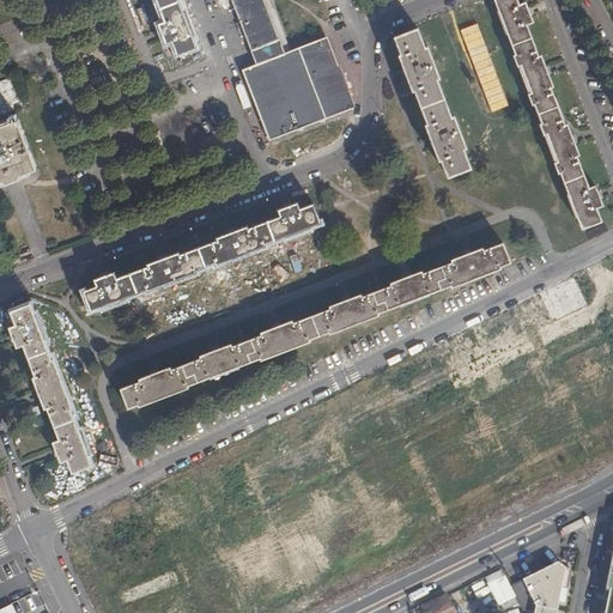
[(156,0),(164,20),(157,23),(165,44),(171,42),(177,55),(198,48),(178,0),(156,0)]
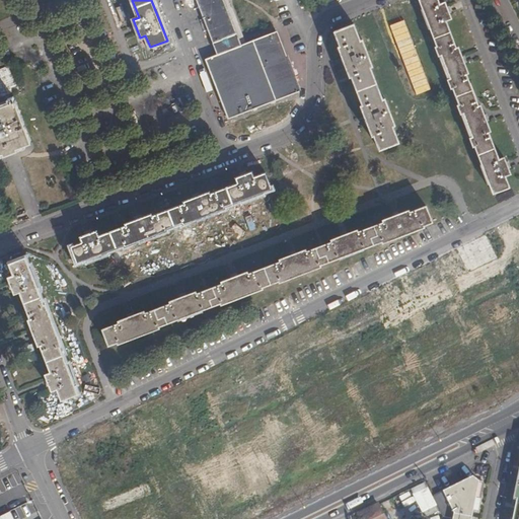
[(228,120),(300,91),(277,31),(241,45),(239,40),(223,0),(196,0),(215,49),(217,54),(204,59),(228,120)]
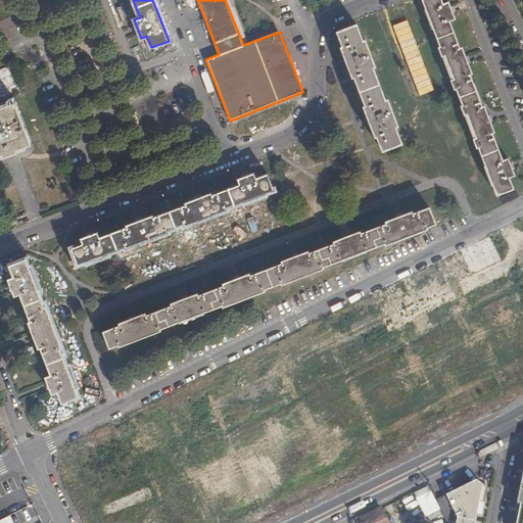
[(279,32),(302,92),(303,92),(304,90),(304,83),(282,26),(246,39),(245,38),(231,0),(225,0),(241,40),(243,45),(279,32)]
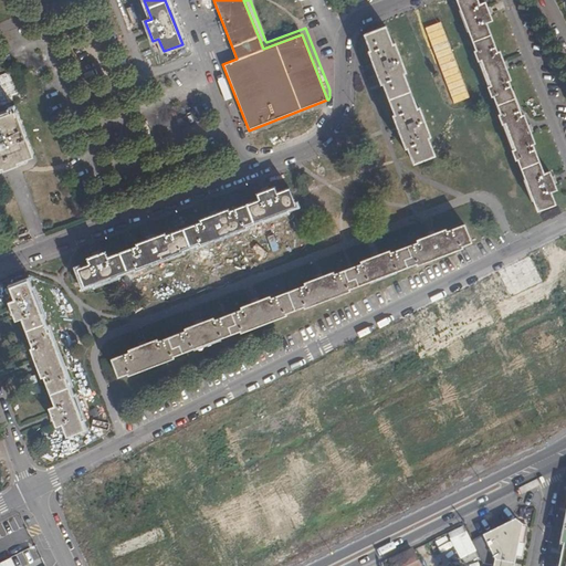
[(480,3),(478,0),(456,0),(475,50),(473,51),(478,62),(481,61),(490,85),(486,86),(491,97),(493,96),(500,113),(498,114),(502,125),(505,124),(514,148),(511,149),(515,160),(517,160),(537,211),(556,205),(552,192),(557,190),(549,170),(544,173),(533,144),(535,143),(524,114),(522,115),(509,81),(511,80),(500,51),(498,52),(486,23),(493,21),(485,1),(480,3)]
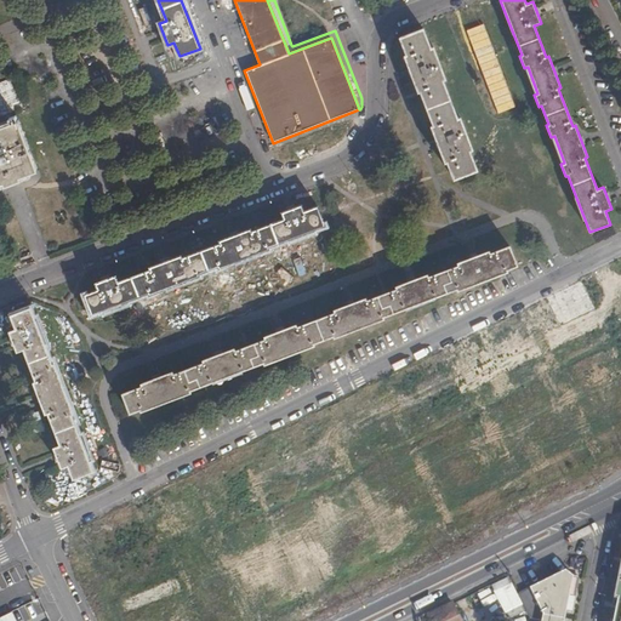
[(431,47),(423,28),(399,36),(405,53),(403,55),(417,92),(420,91),(432,125),(429,126),(444,163),(446,161),(454,180),(478,170),(471,151),(473,151),(460,117),(457,117),(444,81),(446,79),(433,46),(431,47)]
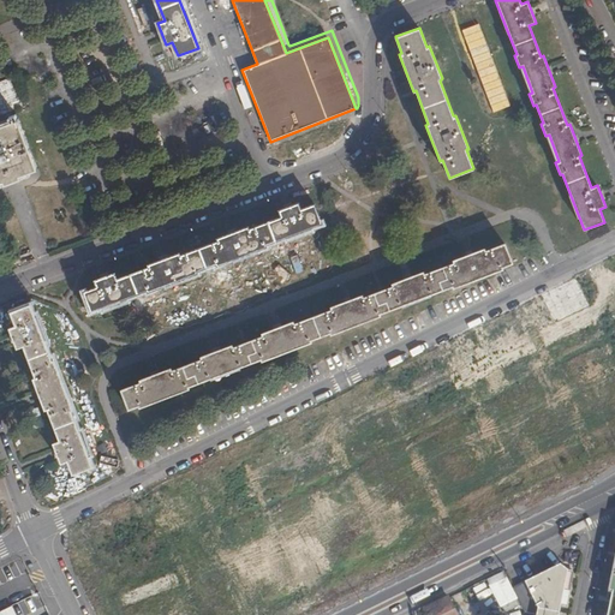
[(15,77),(0,82),(0,114),(15,109),(12,103),(24,99),(15,77)]
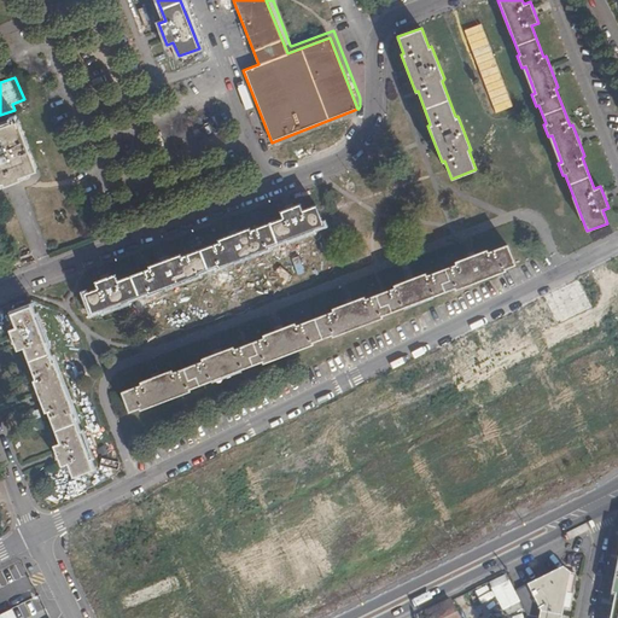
[(0,182),(5,181),(6,184),(21,178),(19,175),(38,168),(19,120),(17,120),(16,115),(10,117),(12,122),(0,126),(0,124),(0,182)]
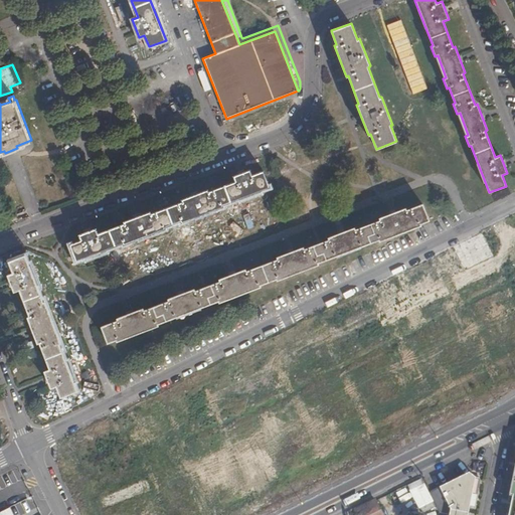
[(155,118),(160,115),(156,105),(150,108),(155,118)]
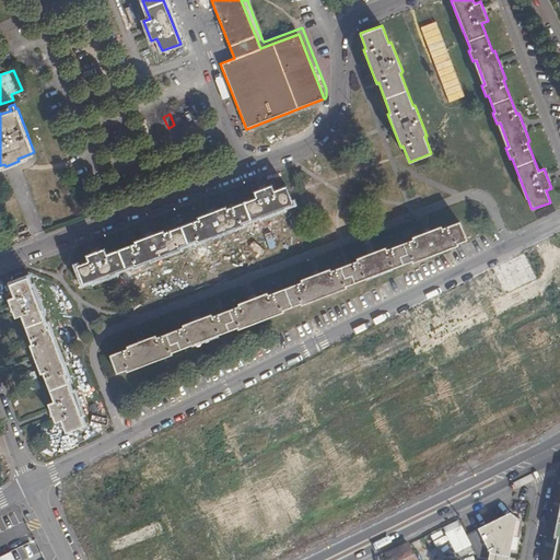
[(58,143),(47,148),(54,162),(63,158),(58,143)]
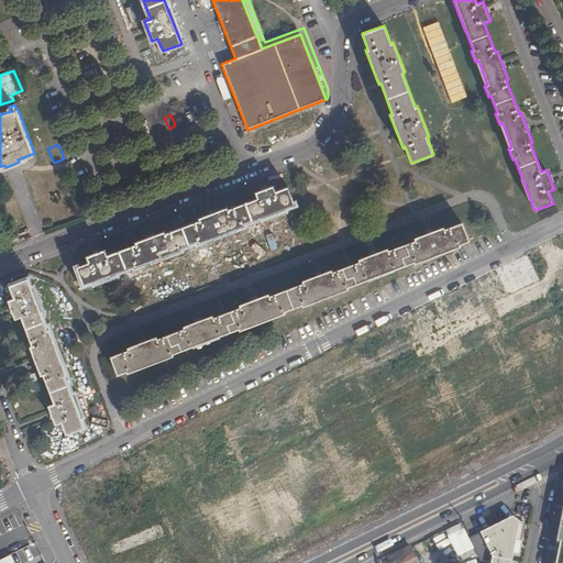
[(86,256),(88,262),(76,267),(84,286),(134,266),(135,268),(183,251),(181,249),(197,243),(198,244),(245,227),(244,224),(296,205),(289,186),(276,190),(274,185),(254,192),(256,198),(229,209),(228,207),(198,218),(199,220),(165,232),(165,230),(135,242),(135,244),(108,254),(106,249),(86,256)]
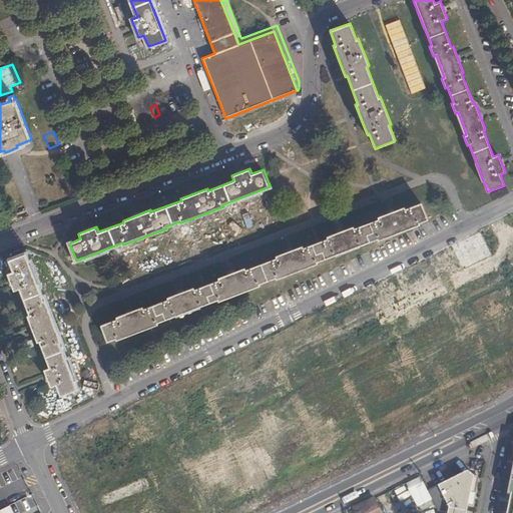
[(107,342),(116,339),(116,340),(159,324),(158,323),(216,301),(217,302),(261,286),(261,284),(276,278),(277,280),(319,264),(318,262),(378,239),(378,240),(420,224),(420,222),(428,219),(422,201),(405,208),(405,206),(378,216),(379,218),(354,227),(354,225),(327,235),(328,237),(304,247),(303,244),(276,255),(277,258),(245,269),(244,268),(218,278),(218,280),(195,289),(194,287),(167,298),(167,299),(144,308),(143,307),(115,317),(116,319),(101,325),(107,342)]
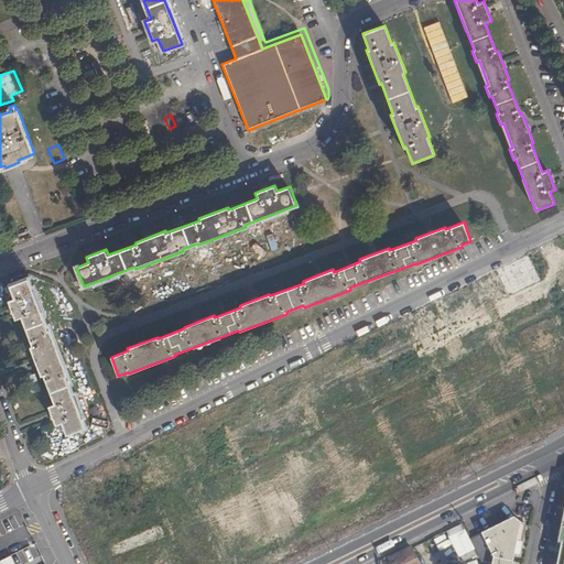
[(541,280),(529,256),(400,320),(412,344),(541,280)]
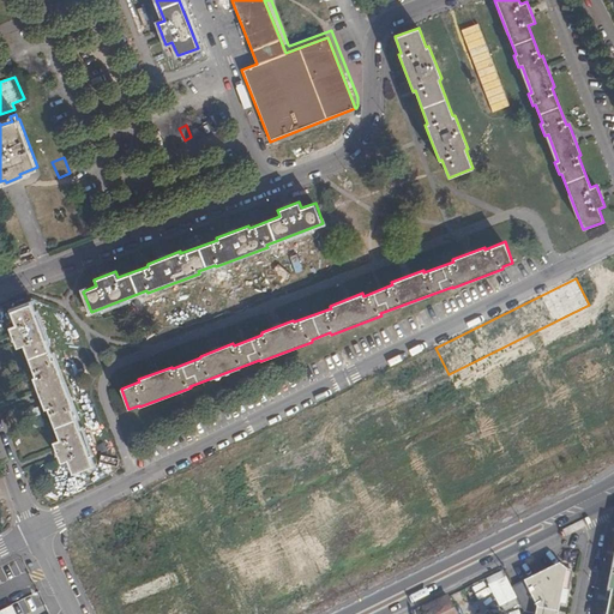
[(53,360),(31,304),(10,312),(16,325),(8,327),(17,349),(23,347),(35,377),(32,378),(44,410),(47,409),(59,439),(53,441),(61,463),(67,461),(72,474),(94,467),(72,410),(74,409),(54,359),(53,360)]
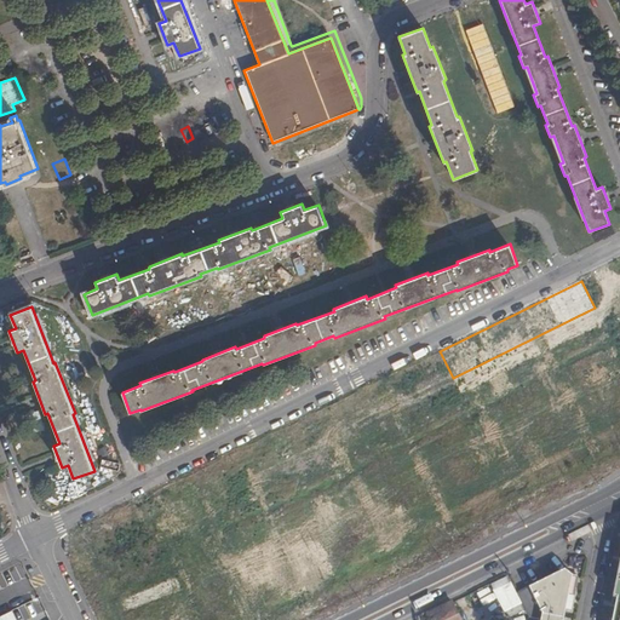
[(564,569),(517,593),(528,616),(540,619),(549,619),(562,619),(563,614),(570,579),(564,569)]
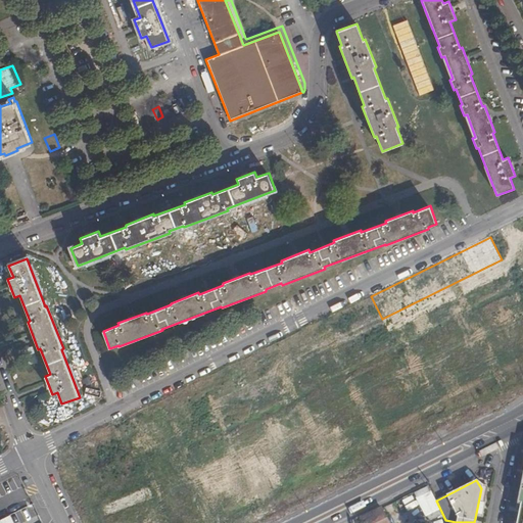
[(487,489),(481,488),(475,518),(480,519),(487,489)]
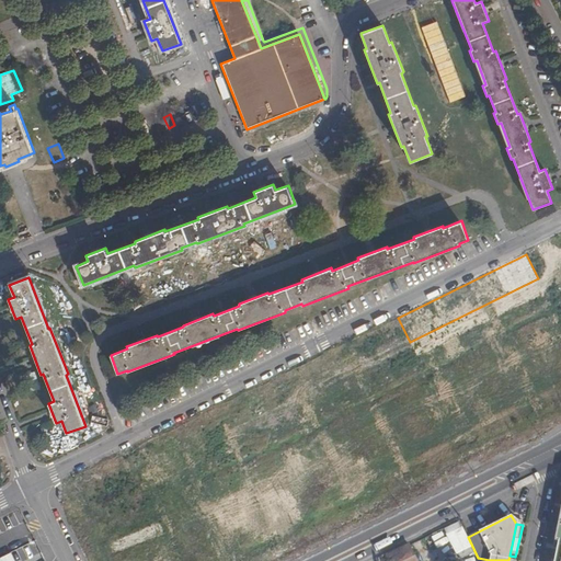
[(33,541),(0,556),(0,560),(24,560),(39,554),(33,541)]
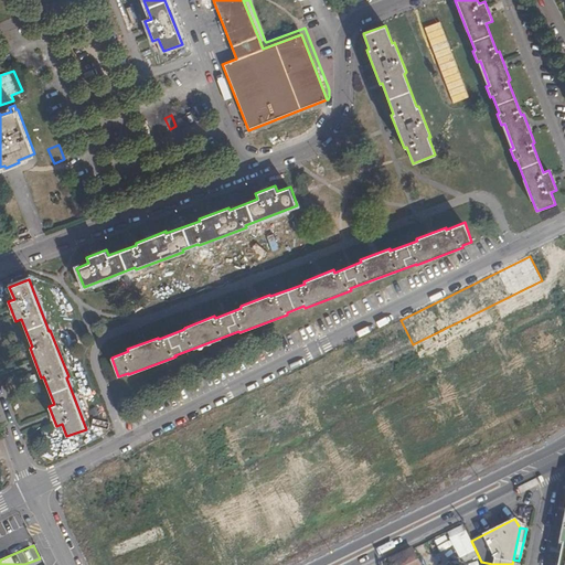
[(419,564),(414,553),(412,548),(390,560),(392,564),(419,564)]
